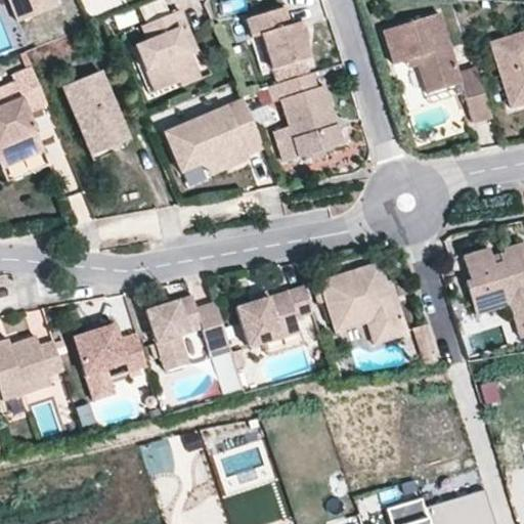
[(57,6),(54,0),(8,0),(16,22),(57,6)]
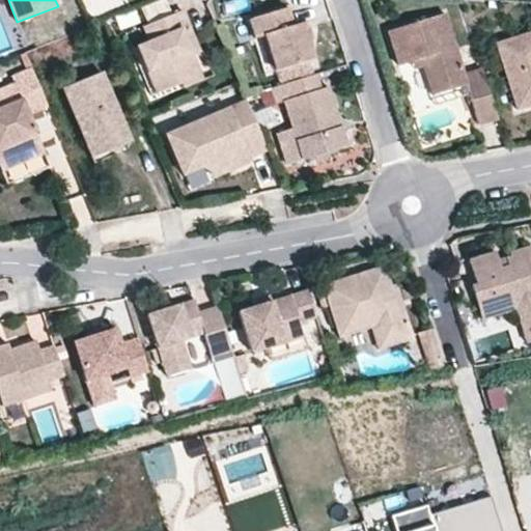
[(313,58),(302,22),(292,25),(287,7),(249,20),(254,38),(263,35),(275,71),(277,70),(281,85),(313,75),(308,60),(313,58)]
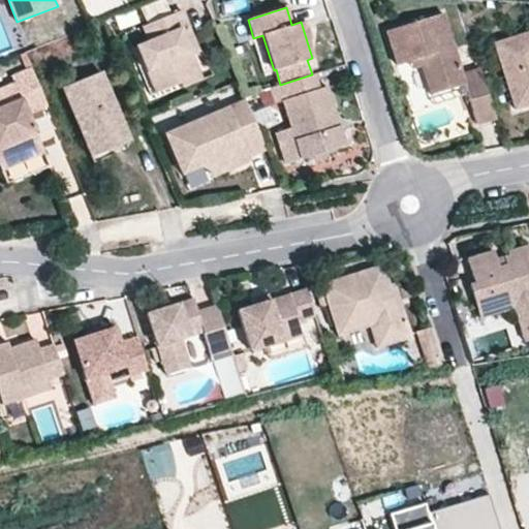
[(191,55),(180,27),(187,24),(181,10),(143,26),(148,40),(135,45),(155,93),(180,83),(182,88),(201,80),(191,55)]
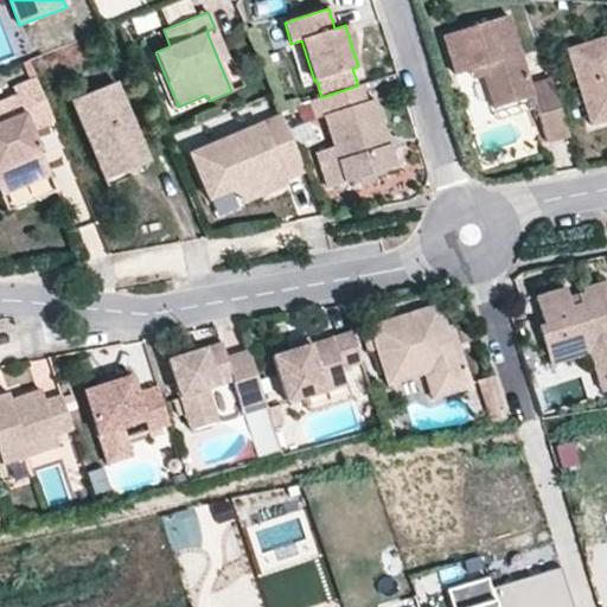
[(530,84),(509,14),(442,36),(454,75),(472,70),(480,68),(483,76),(493,109),(532,96),(547,144),(569,136),(550,78),(530,84)]
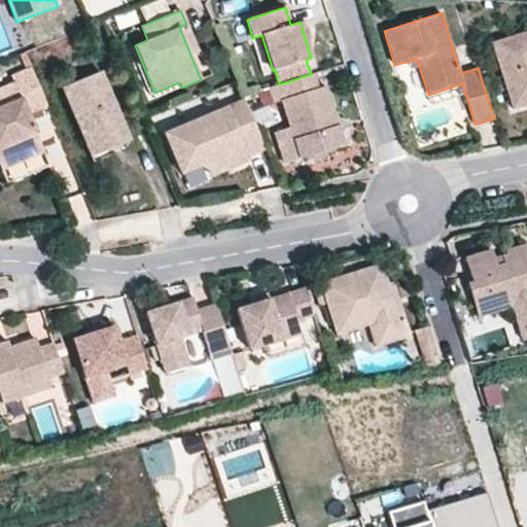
[(198,53),(186,24),(179,27),(190,55),(198,53)]
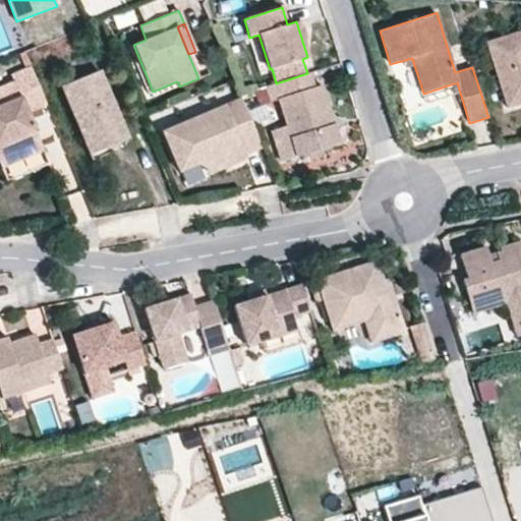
[(520,32),(486,43),(507,107),(520,102),(520,32)]
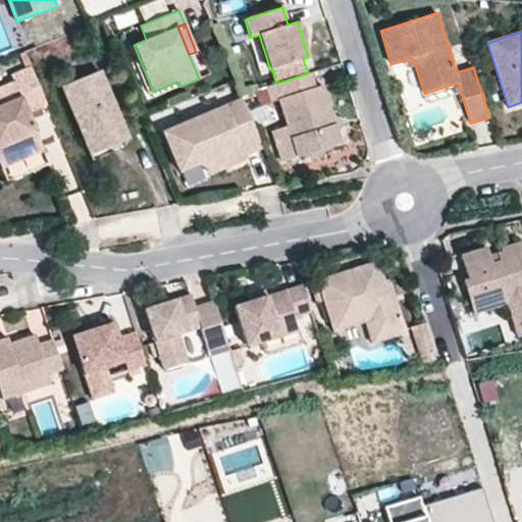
[(415,65),(413,58),(406,60),(408,68),(415,65)]
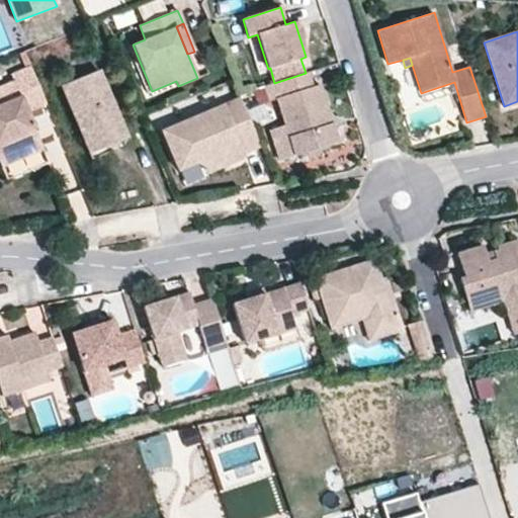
[(44,149),(27,111),(46,103),(30,67),(11,74),(14,81),(0,86),(0,164),(1,166),(44,149)]
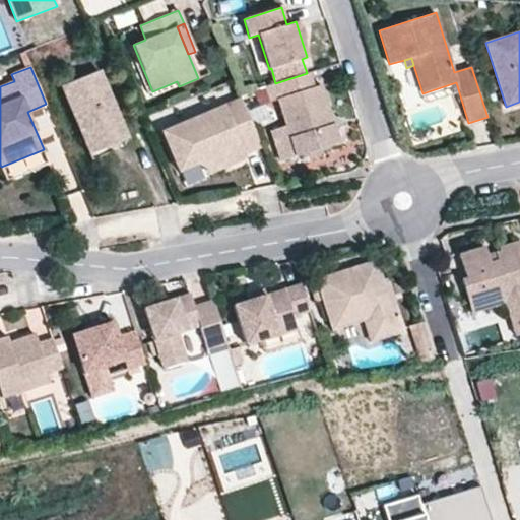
[(128,138),(99,70),(61,86),(89,154),(128,138)]
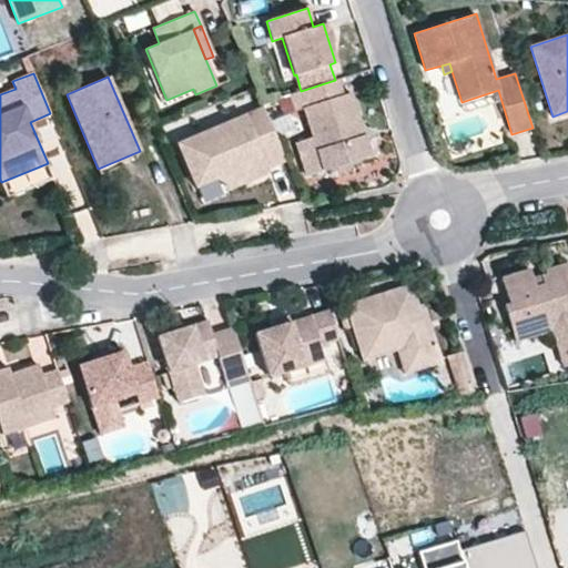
[(371,156),(351,92),(343,95),(338,79),(335,80),(301,91),(290,94),(295,111),(303,109),(312,138),(323,172),(371,156)]
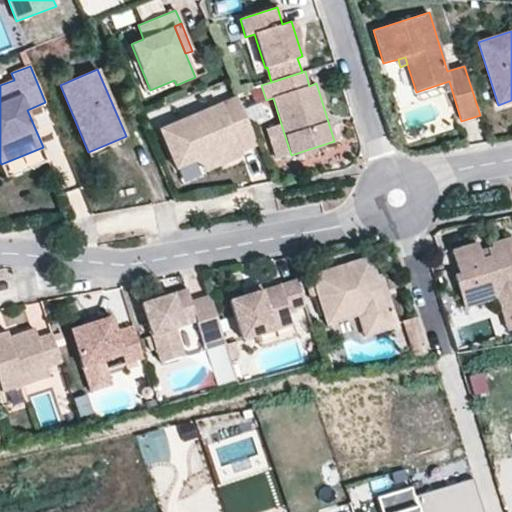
[(257,144),(238,97),(160,130),(176,168),(194,160),(202,164),(225,154),(228,161),(243,155),(241,151),(257,144)]
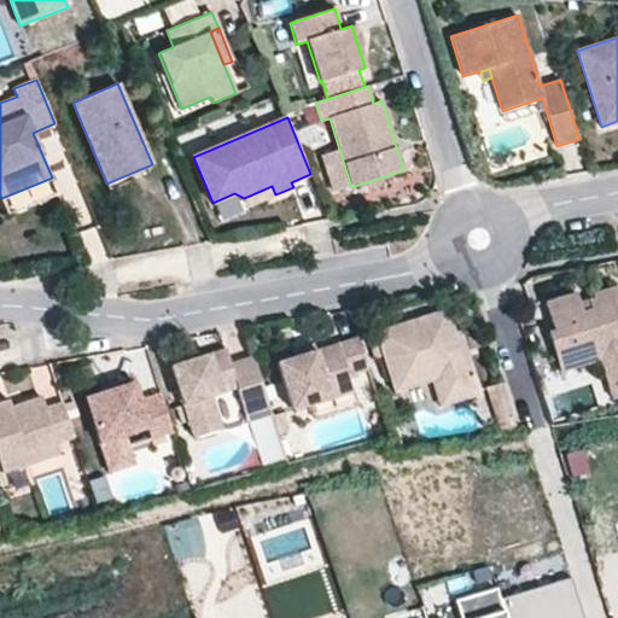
[(351,187),(339,150),(321,156),(333,192),(351,187)]
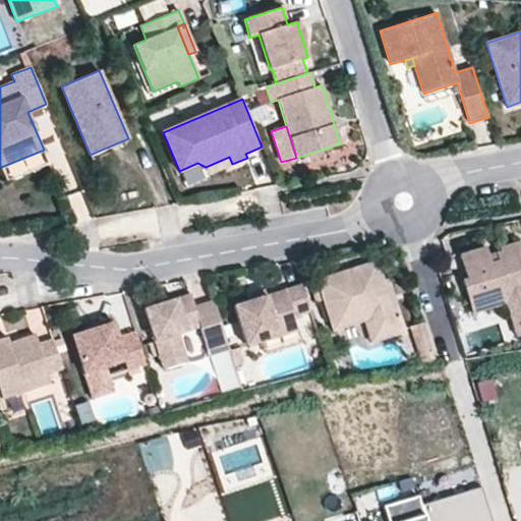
[(208,173),(232,164),(229,157),(206,167),(208,173)]
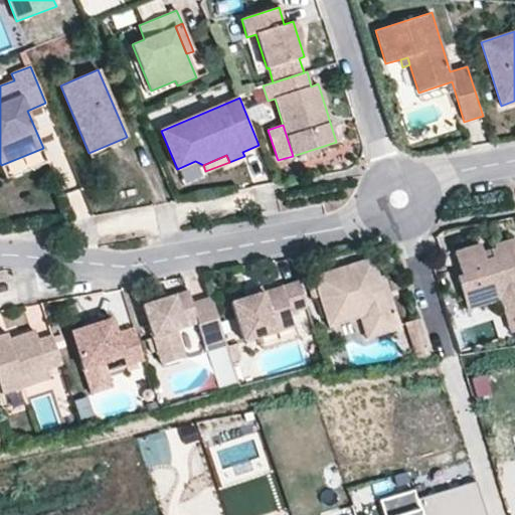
[(514,331),(514,242),(514,238),(493,245),(494,248),(489,249),(492,258),(486,260),(483,251),(481,244),(455,252),(462,276),(457,277),(467,310),(500,299),(510,333),(514,331)]
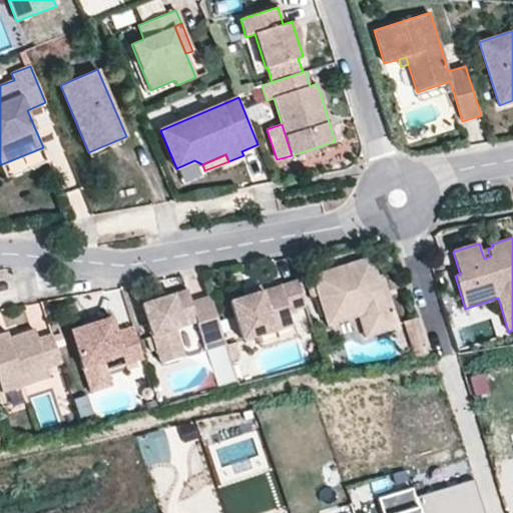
[(490,257),(487,248),(481,250),(484,259),(490,257)]
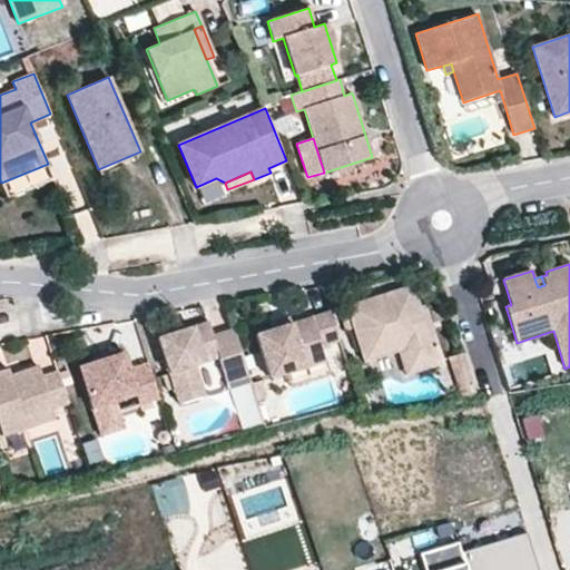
[(430,341),(419,306),(412,286),(346,306),(364,361),(399,351),(411,346),(419,370),(442,363),(435,338),(430,341)]
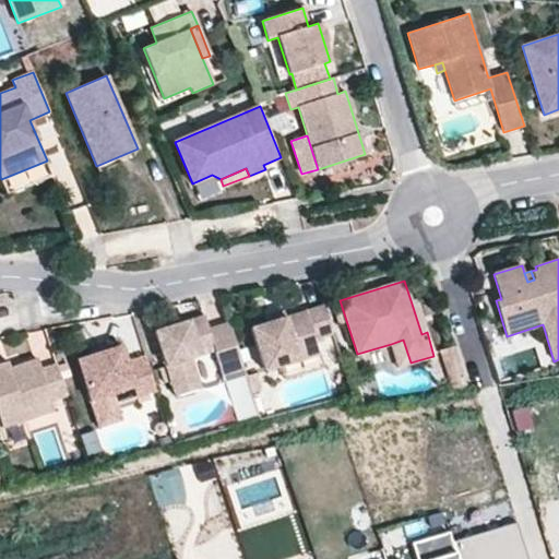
[(427,332),(416,299),(411,300),(421,334),(427,332)]
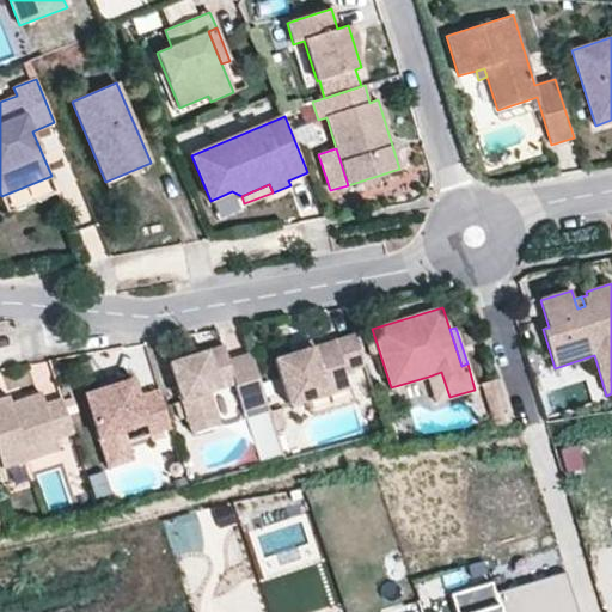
[(365,365),(355,334),(313,348),(293,354),(275,360),(289,405),(349,387),(344,372),(365,365)]
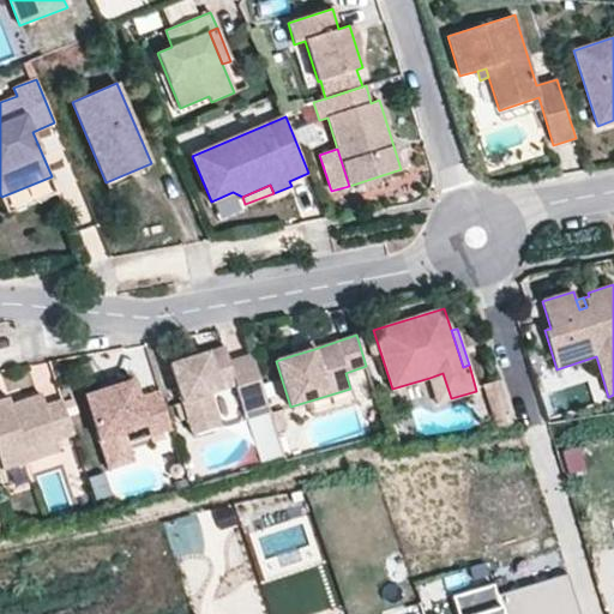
[(314,349),(312,342),(292,348),(294,355),(314,349)]
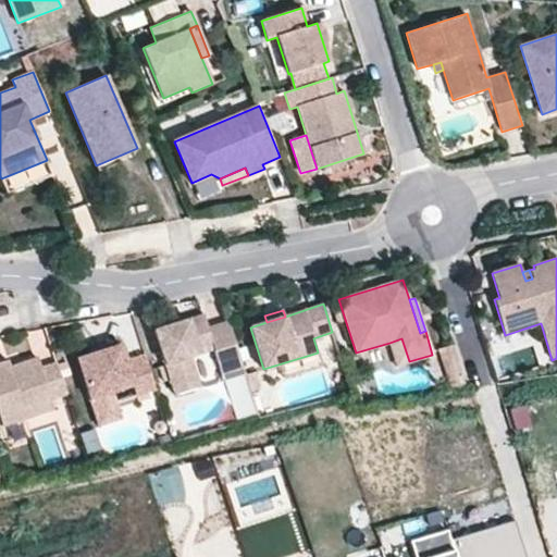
[(245,372),(229,321),(208,329),(203,316),(155,331),(174,394),(199,386),(189,356),(212,348),(222,380),(245,372)]
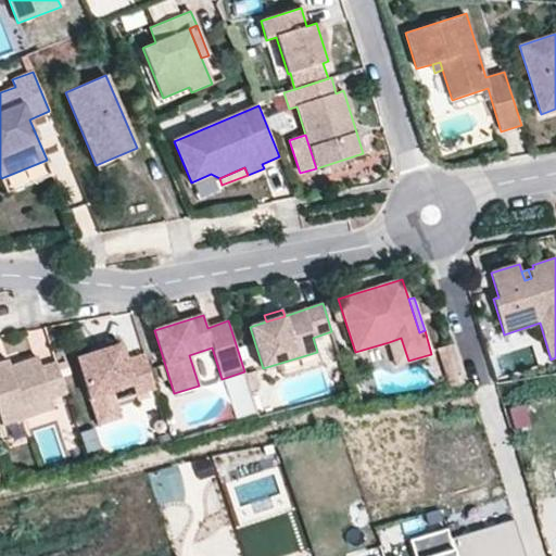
[(408,361),(401,338),(389,342),(396,365),(408,361)]
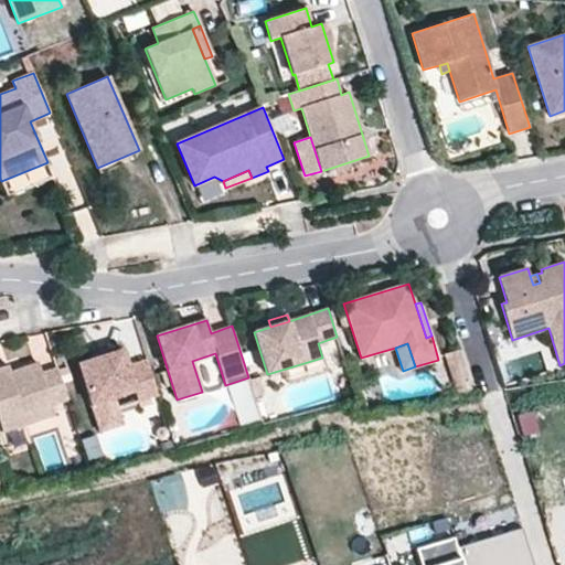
[(158,394),(147,360),(128,366),(123,350),(78,364),(99,432),(121,424),(113,397),(135,391),(138,401),(158,394)]
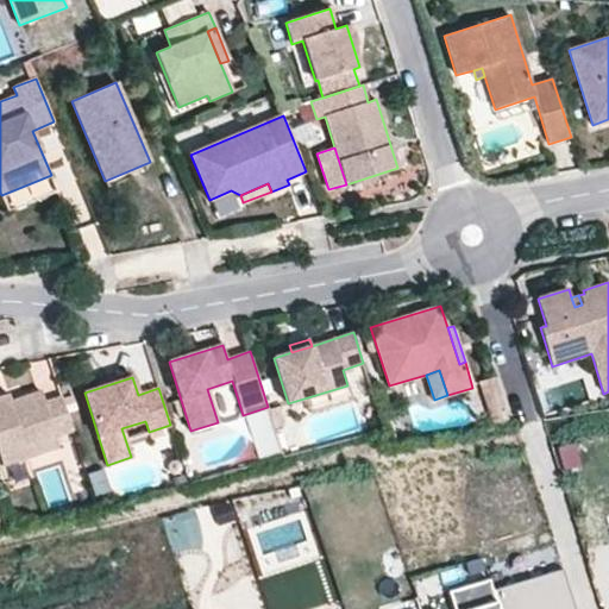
[(509,425),(495,377),(479,382),(494,427),(509,425)]
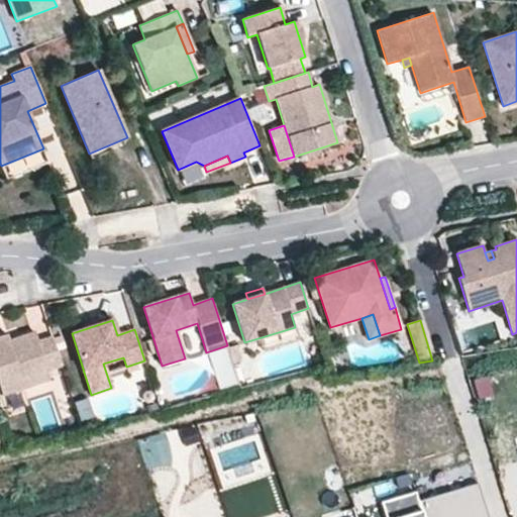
[(62,366),(53,337),(37,341),(34,332),(10,340),(8,334),(0,337),(0,389),(2,395),(49,379),(46,371),(62,366)]
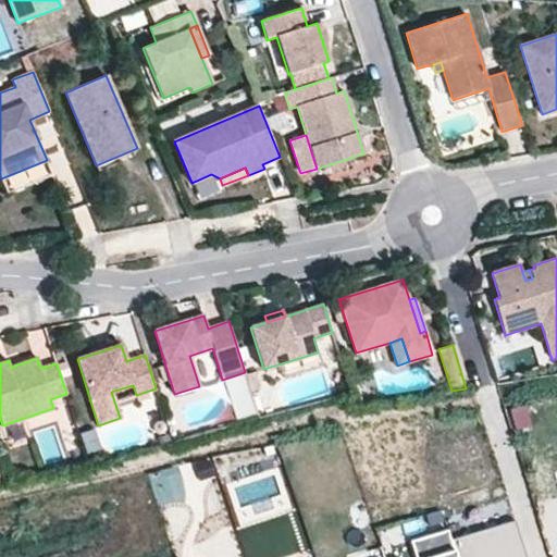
[(527,556),(516,520),(450,541),(456,556),(527,556)]
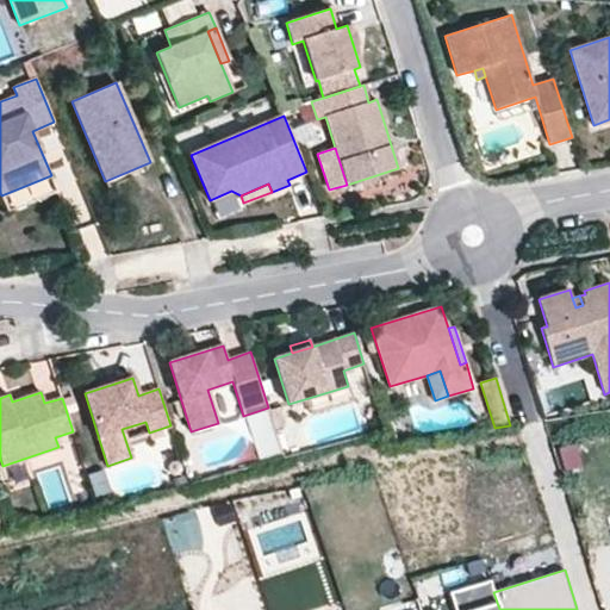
[(499,609),(493,592),(491,580),(449,593),(454,609),(499,609)]
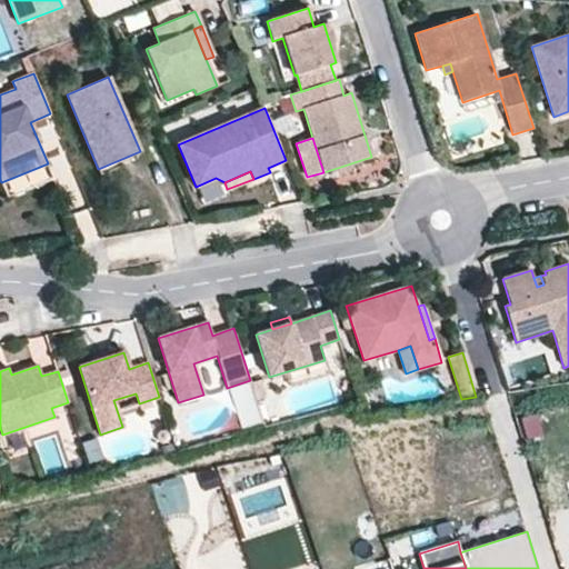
[(393,568),(390,559),(358,568),(393,568)]
